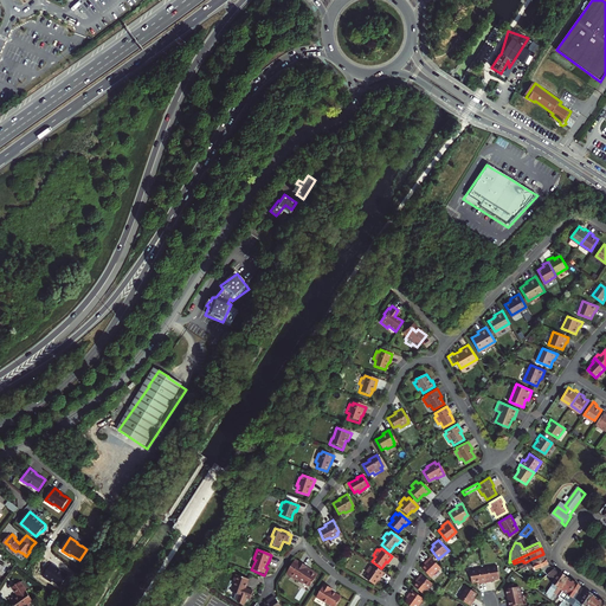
[(521,571),(546,559),(543,554),(532,559),(533,561),(527,565),(520,567),(521,571)]
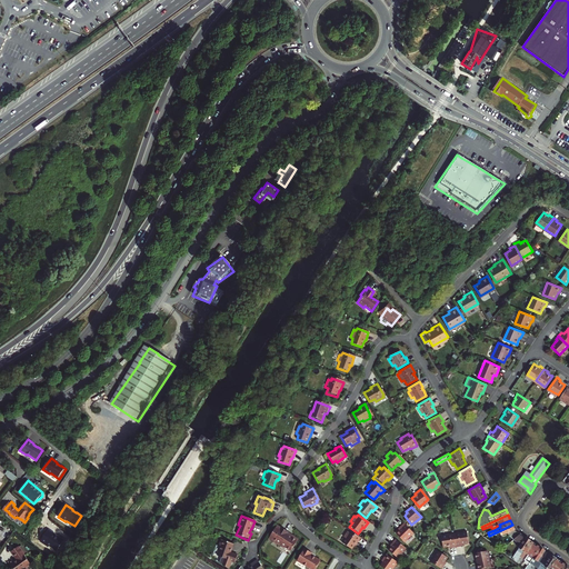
[(287,533),(288,531),(289,531),(281,527),(278,525),(269,538),(279,545),(279,543),(285,547),(286,547),(291,550),(299,539),(292,535),(291,536),(287,533)]
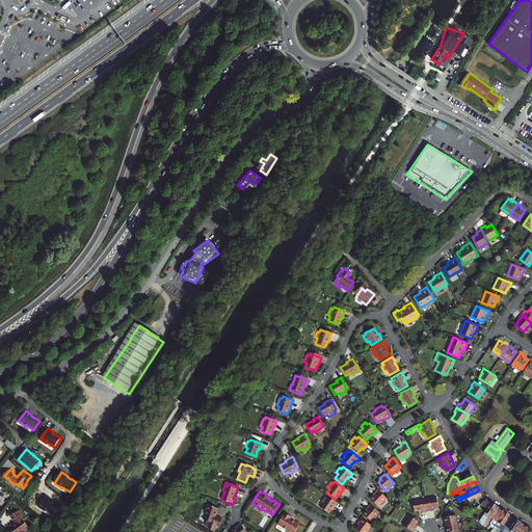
[(371,499),(378,507),(387,499),(378,490),(373,495),(374,496),(371,499)]
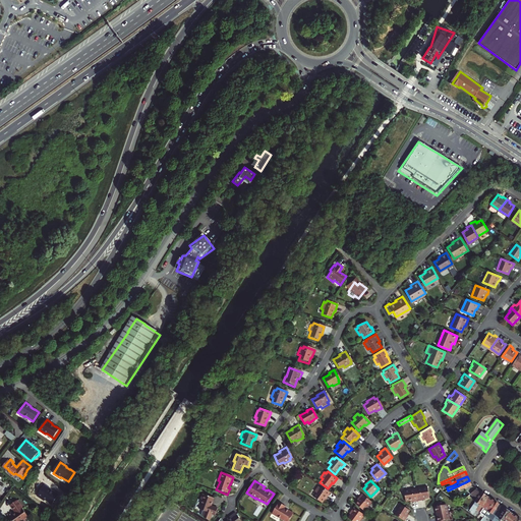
[(470,495),(476,489),(472,485),(469,480),(448,490),(444,491),(448,496),(455,493),(454,490),(460,487),(461,489),(465,488),(467,491),(470,495)]
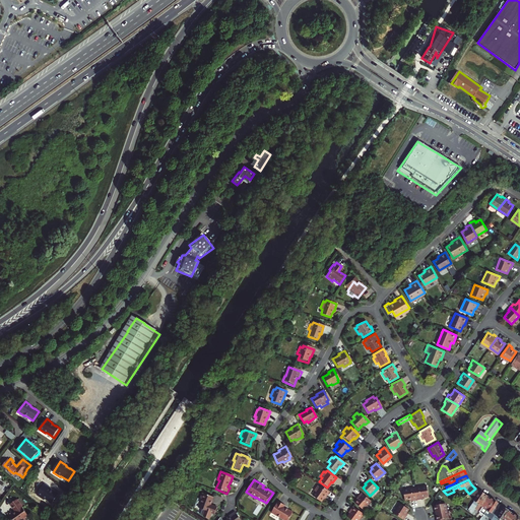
[(323,496),(324,497),(328,492),(319,485),(318,486),(317,486),(315,485),(312,491),(314,492),(311,496),(319,502),(322,498),(323,496)]
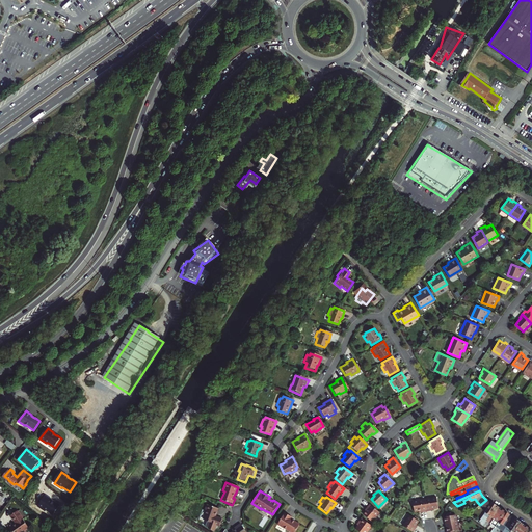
[(435,498),(423,500),(425,511),(432,510),(432,508),(436,508),(435,498)]
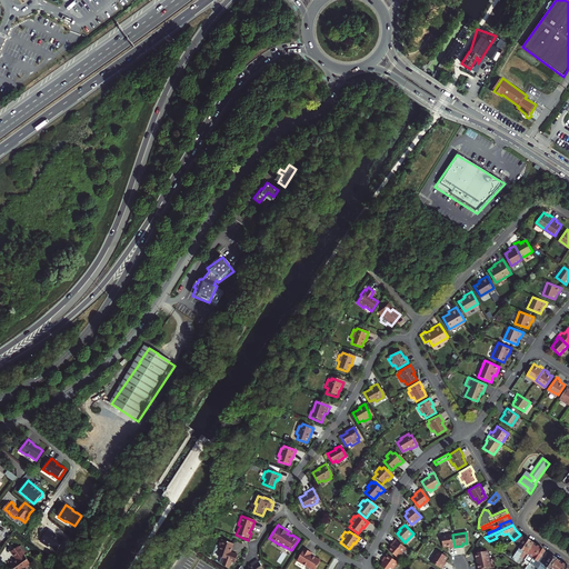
[(442,547),(447,547),(447,549),(455,547),(452,535),(440,536),(442,547)]
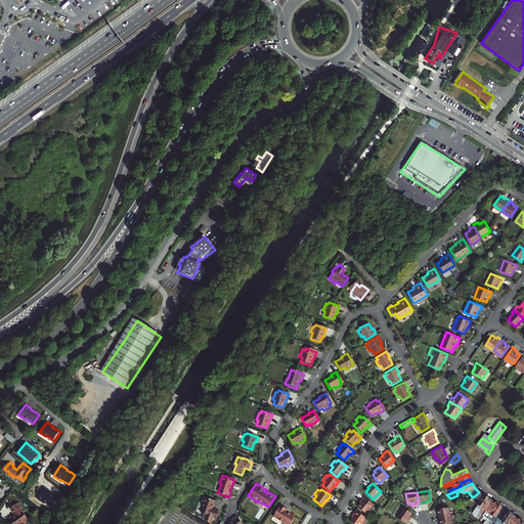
[(473,497),(472,498),(479,504),(471,515),(476,519),(489,498),(479,492),(473,497)]
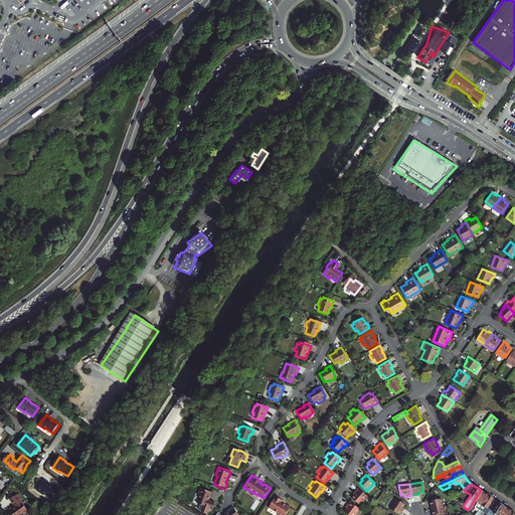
[(211,492),(200,488),(198,494),(200,494),(197,502),(201,504),(199,509),(207,514),(209,508),(211,509),(213,509),(215,502),(208,500),(211,492)]
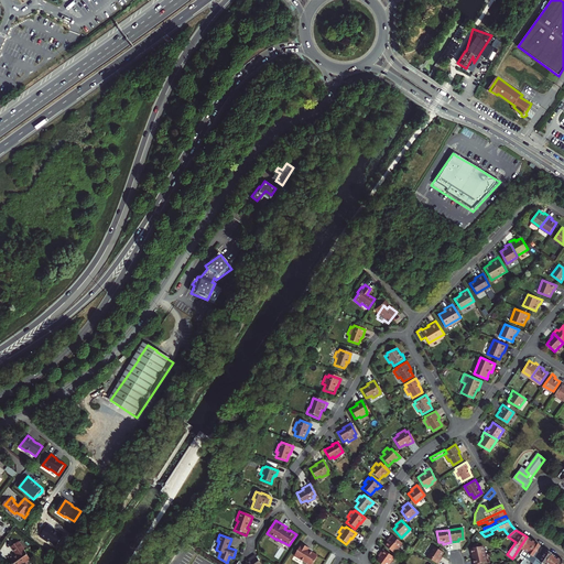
[(393,553),(402,543),(391,534),(386,541),(388,542),(384,545),(393,553)]
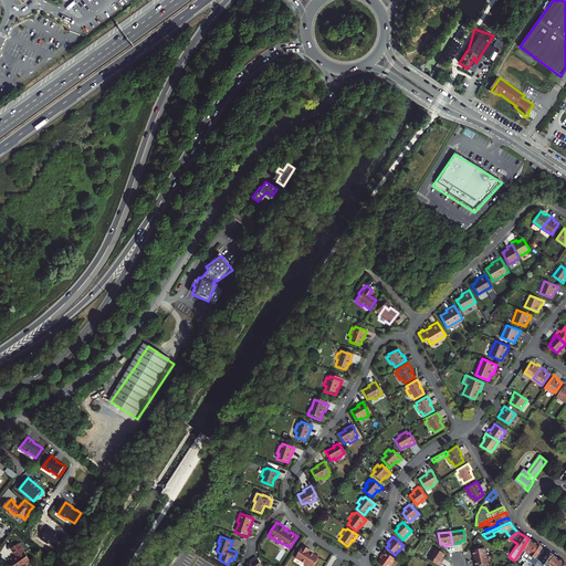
[(528,538),(514,561),(516,562),(524,551),(526,552),(533,542),(528,538)]
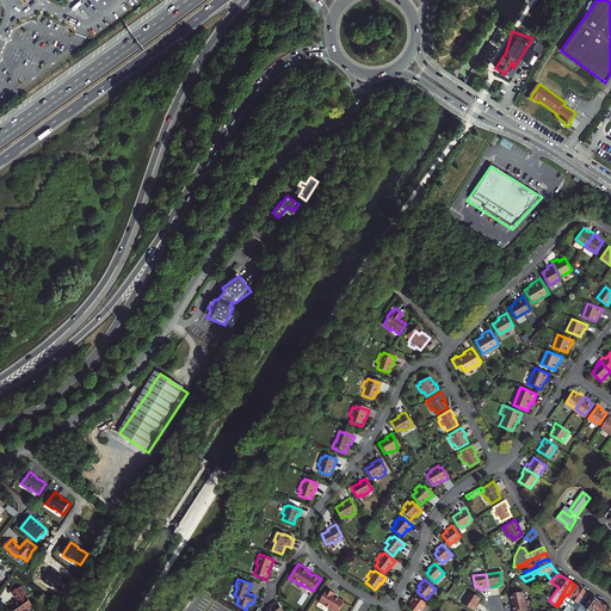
[(563,603),(568,605),(580,588),(575,585),(568,596),(563,603)]
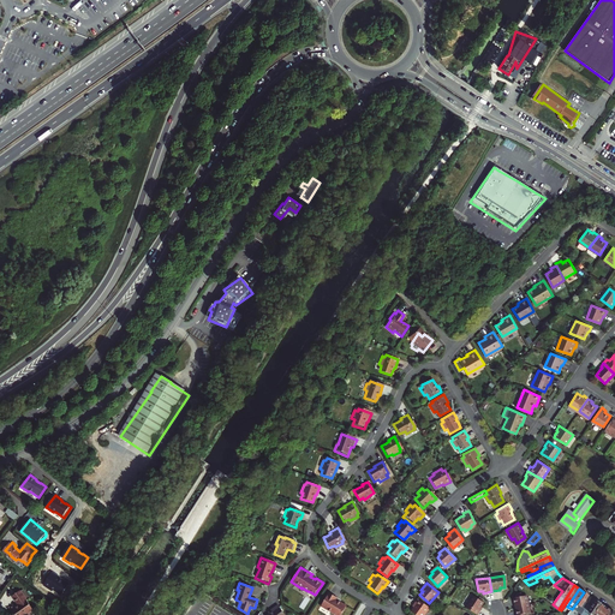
[(36,609),(23,590),(15,595),(22,604),(18,605),(17,604),(11,608),(16,614),(29,614),(33,613),(31,611),(36,609)]
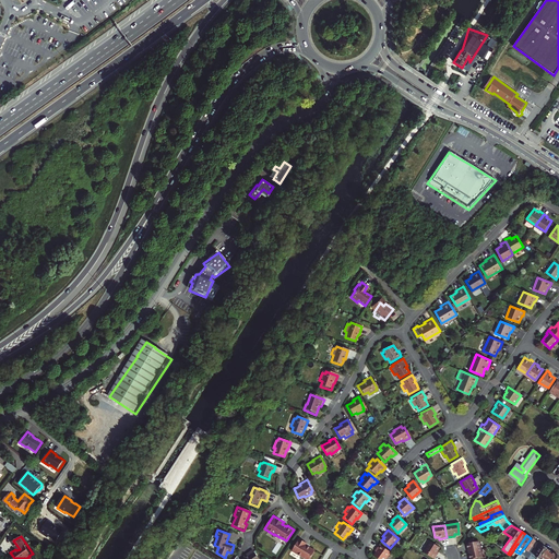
[(467,542),(465,543),(465,547),(467,556),(467,557),(466,558),(475,558),(475,557),(479,556),(478,548),(477,540),(473,540),(472,537),(467,538),(467,542)]
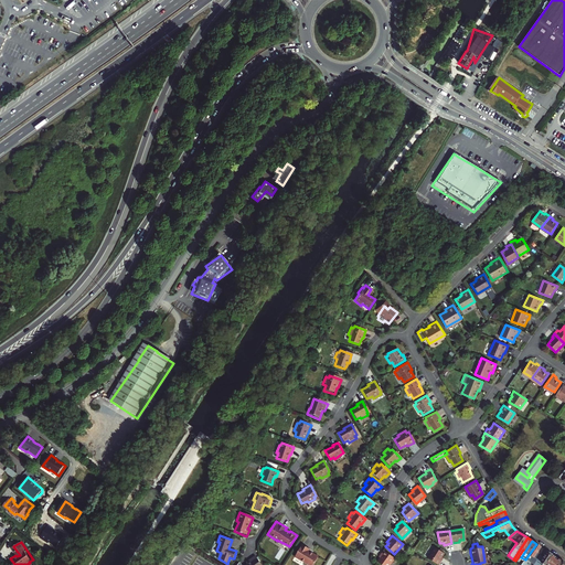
[(298,556),(311,564),(315,564),(320,556),(316,553),(315,554),(311,551),(312,548),(305,544),(298,556)]
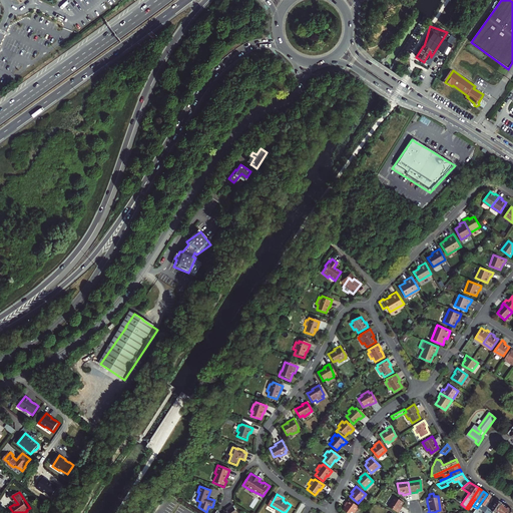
[(477,512),(480,508),(486,512),(491,504),(488,501),(492,497),(487,494),(477,508),(473,512),(477,512)]
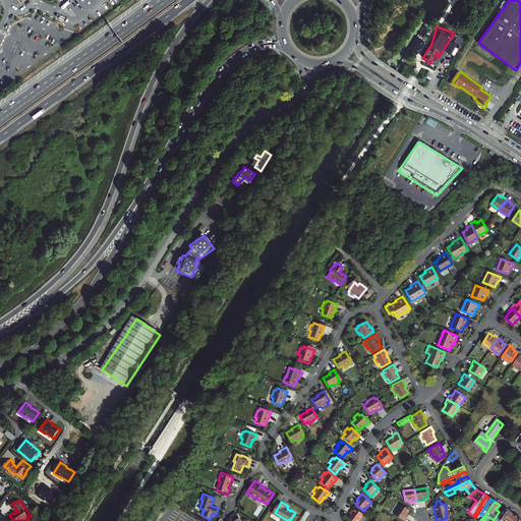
[(408,511),(399,505),(393,514),(403,520),(407,515),(406,514),(408,511)]
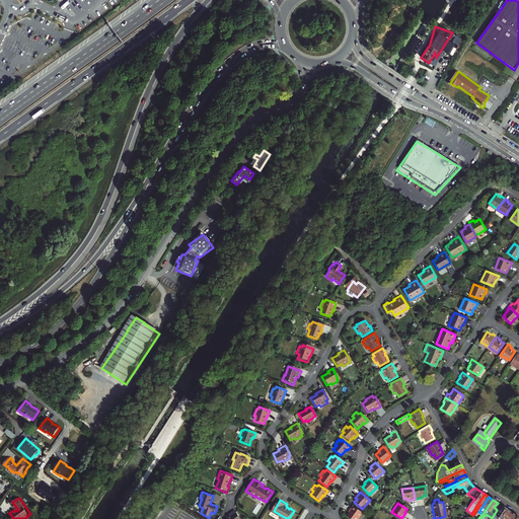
[(348,512),(346,516),(351,518),(356,518),(362,512),(351,505),(347,511),(348,512)]
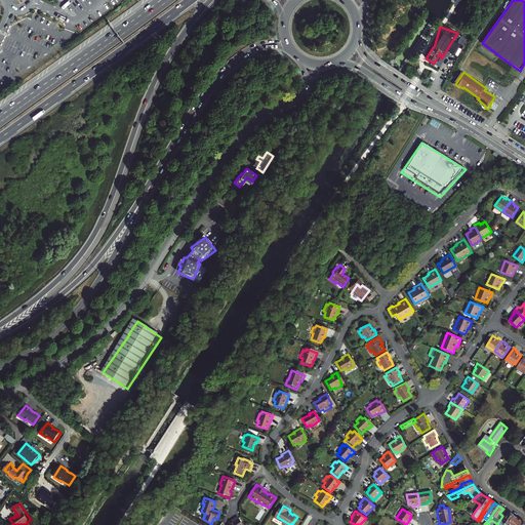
[(514,516),(510,513),(506,518),(502,516),(497,524),(495,524),(508,524),(514,516)]
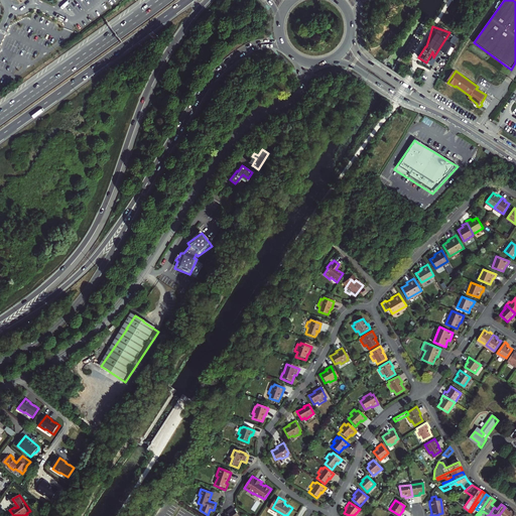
[(505,515),(509,510),(505,507),(499,515),(505,515)]
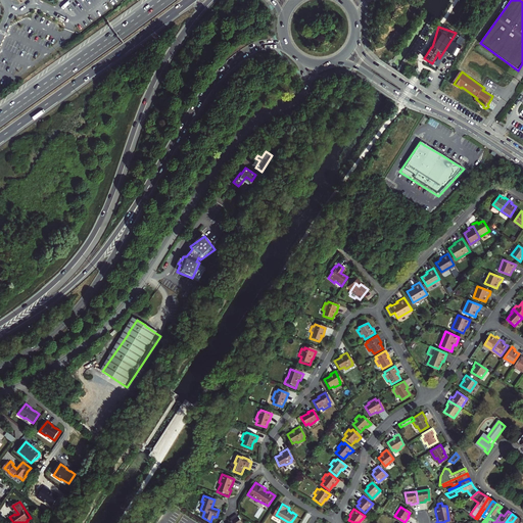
All buildings are outlined.
